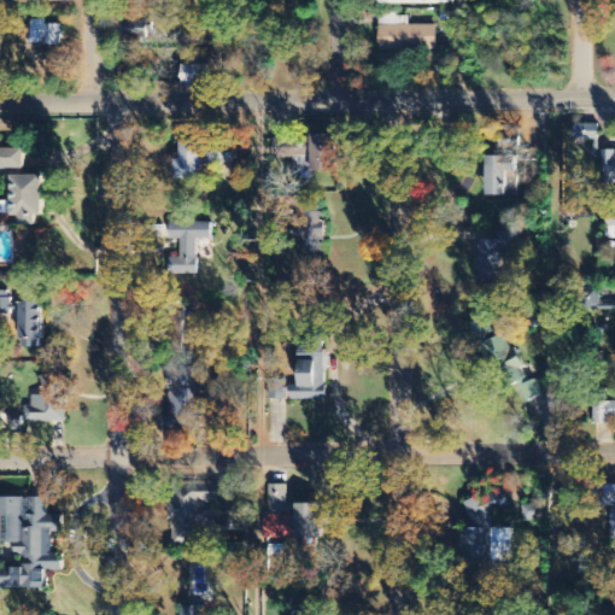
[(406,23),(406,13),(376,15),(378,48),(435,48),(435,23),(406,23)]
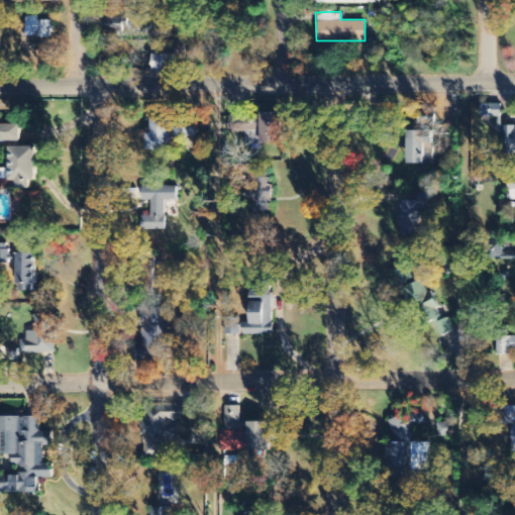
[(121,31),(122,15),(104,14),(104,30),(121,31)]
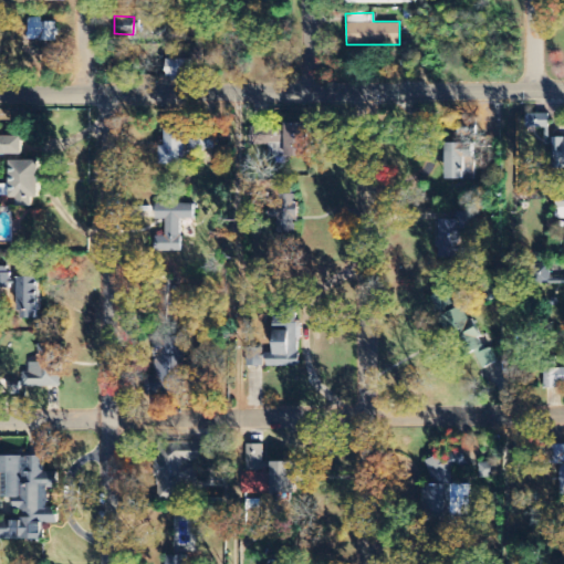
[(54,40),(54,21),(40,21),(40,17),(27,17),(25,39),(54,40)]
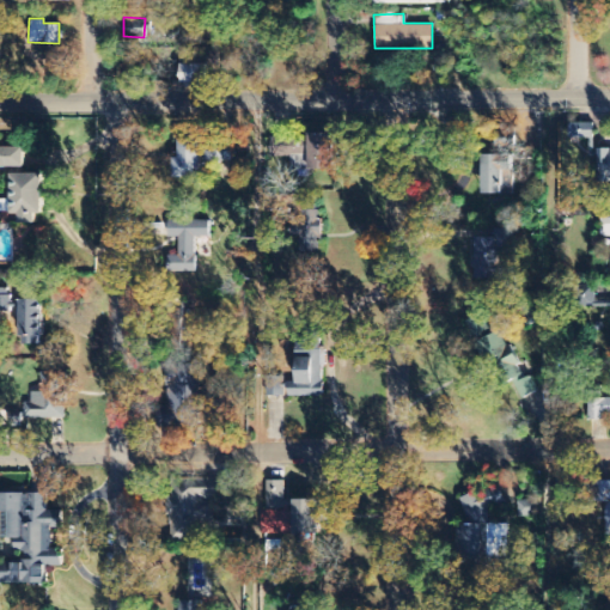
[(203,63),(178,62),(178,84),(203,84),(203,63)]
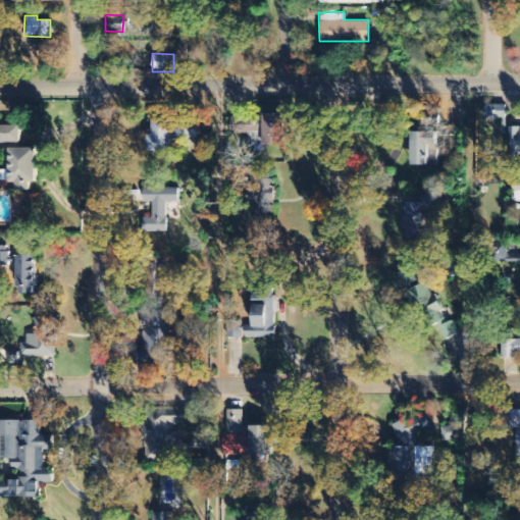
[(484,116),(505,117),(505,104),(484,104),(484,116)]
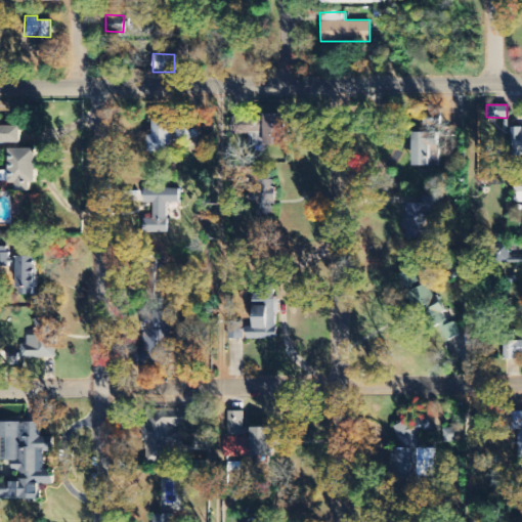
[(439,112),(422,112),(422,131),(439,130),(439,112)]
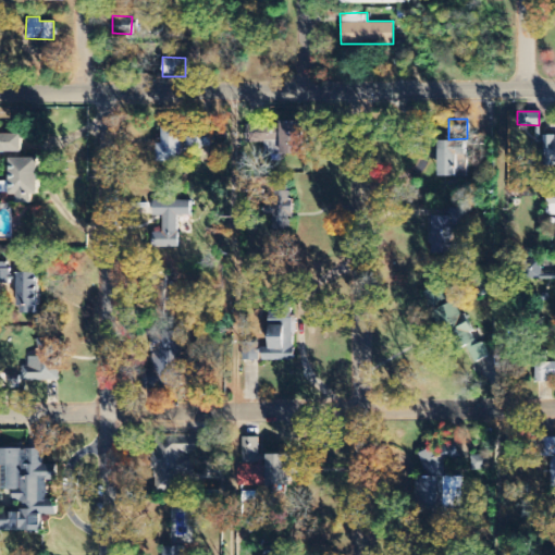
[(279,152),(301,153),(303,121),(280,121),(279,152)]
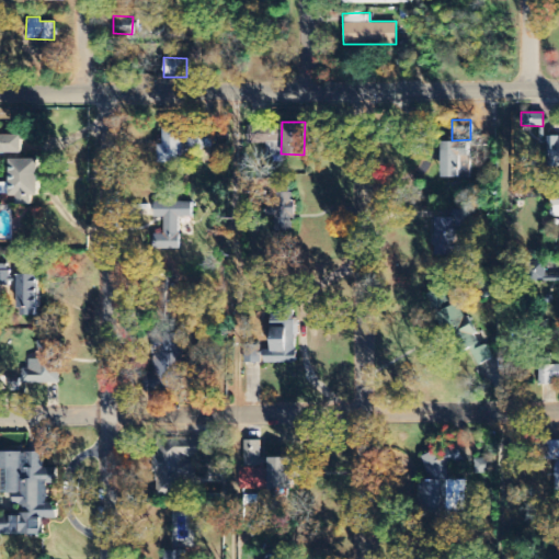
[(182,125),(161,125),(161,144),(156,144),(157,161),(182,161),(182,125)]
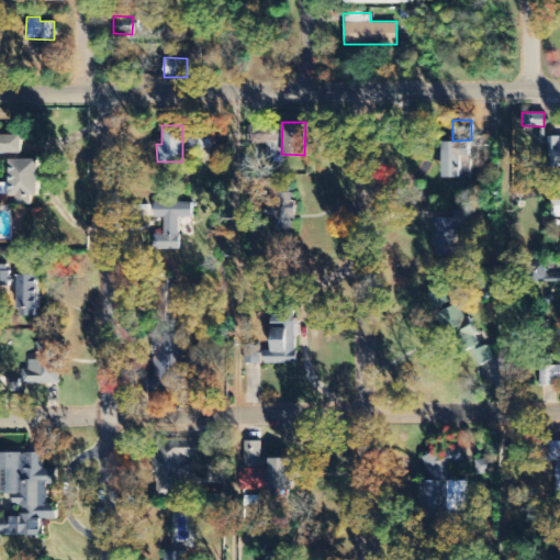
[(267,144),(267,125),(247,125),(246,144),(267,144)]
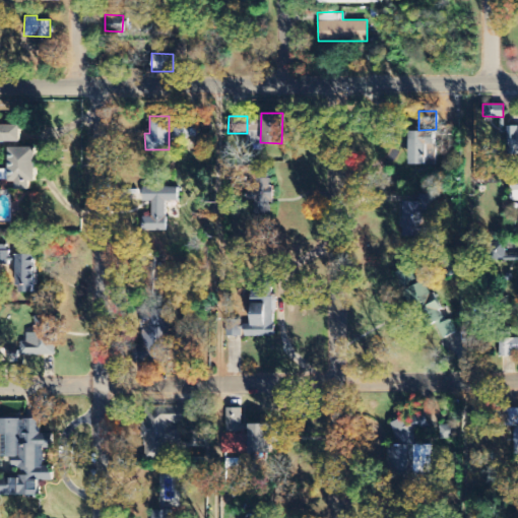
[(196,135),(196,118),(171,119),(171,136),(196,135)]
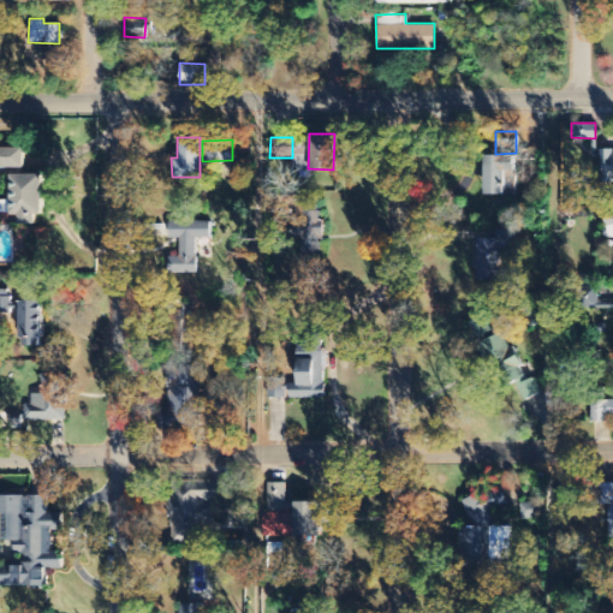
[(0,167),(23,167),(23,147),(0,147),(0,167)]
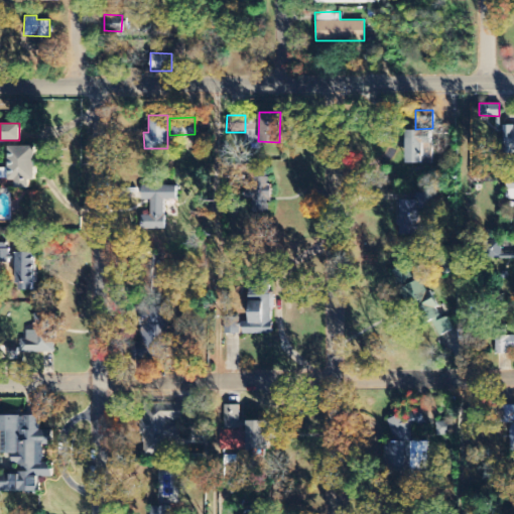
[(513,124),(504,125),(503,152),(513,152),(513,124)]
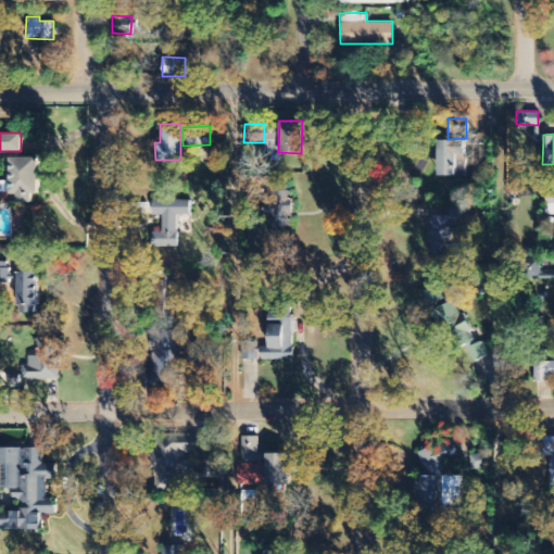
[(437,139),(436,175),(464,176),(465,160),(455,160),(455,153),(464,154),(464,140),(437,139)]
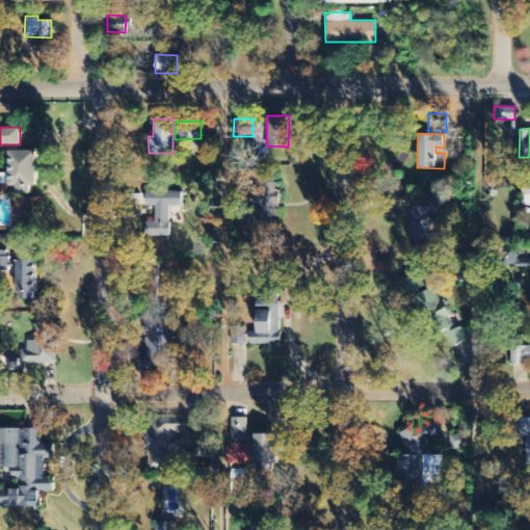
[(37,151),(8,151),(8,173),(0,171),(0,184),(15,184),(15,193),(30,193),(30,186),(37,186),(37,151)]
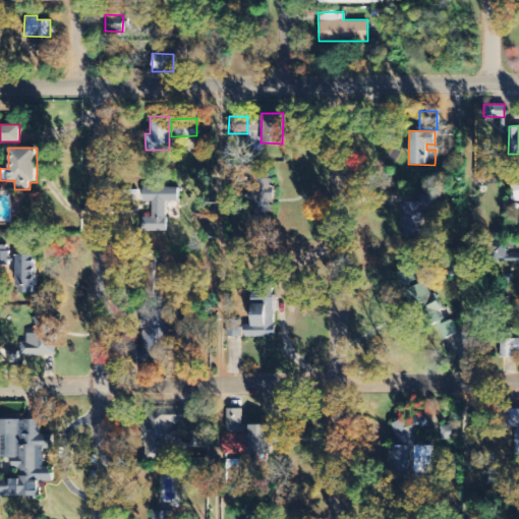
[(253,213),(272,213),(271,172),(247,172),(248,200),(253,199),(253,213)]
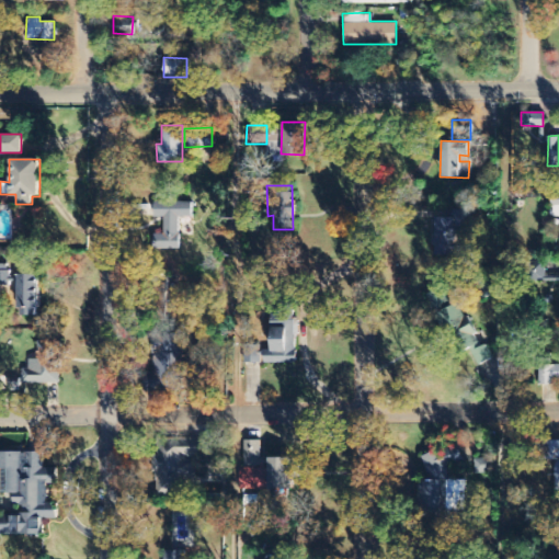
[(191,202),(152,201),(152,216),(162,216),(162,234),(152,234),(151,249),(178,249),(179,232),(183,232),(183,217),(190,217),(191,202)]
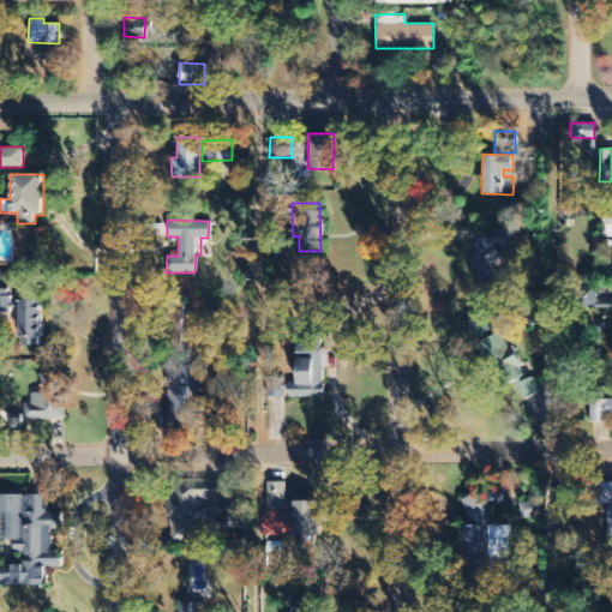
[(474,238),(474,279),(503,279),(503,249),(511,249),(511,229),(495,228),(495,238),(474,238)]
